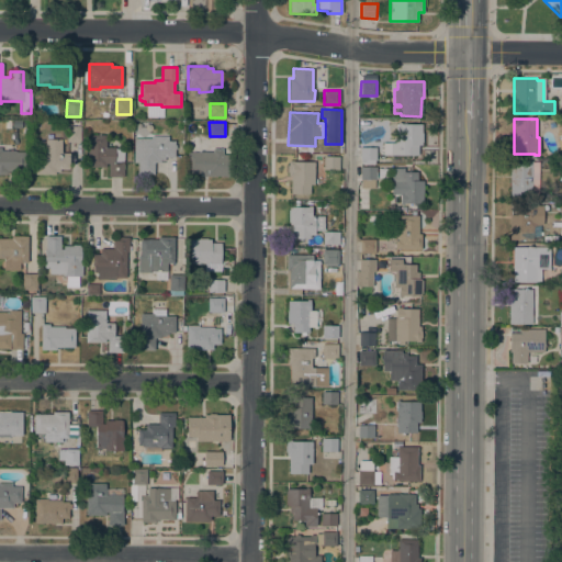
[(382,155),(383,143),(393,143),(393,138),(396,138),(397,130),(395,130),(395,124),(397,124),(397,122),(401,123),(422,124),(422,133),(423,133),(423,142),(422,142),(422,145),(418,145),(418,156),(382,155)]
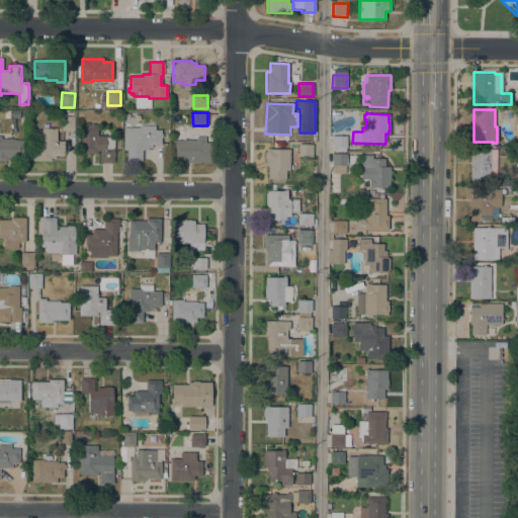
[(61,116),(74,116),(74,131),(61,131),(61,116)]
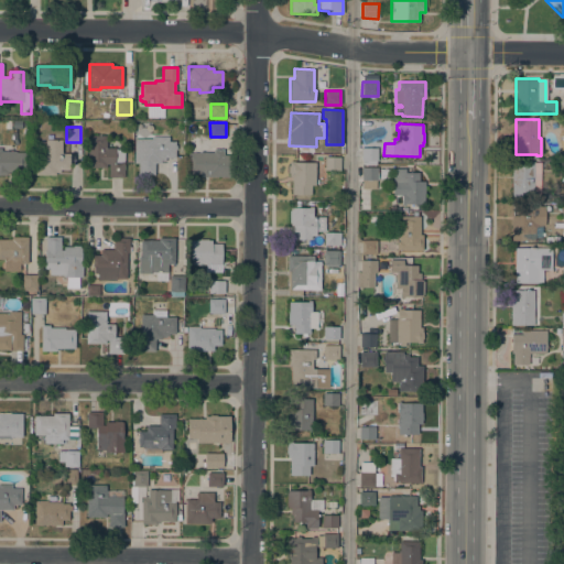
[(109,177),(109,164),(106,164),(106,167),(87,167),(87,136),(107,136),(106,148),(115,148),(115,150),(123,150),(123,177),(109,177)]
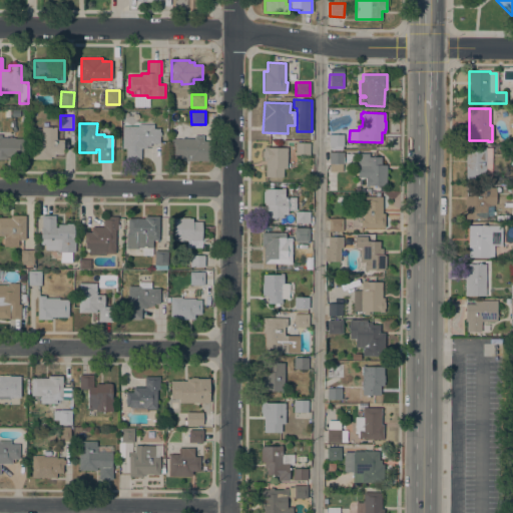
[(122,126),(138,126),(138,124),(153,124),(153,128),(159,128),(159,132),(160,132),(160,136),(159,136),(159,143),(150,143),(150,146),(146,146),(146,148),(140,148),(140,159),(125,158),(125,148),(122,148),(122,126)]
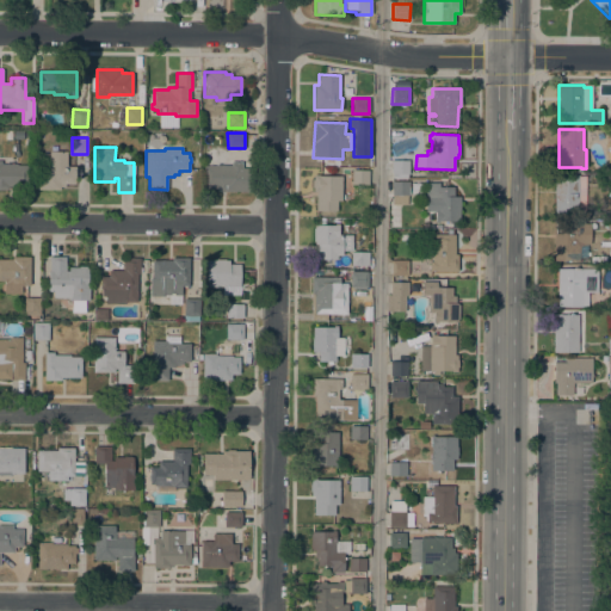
[(38,190),(38,164),(49,164),(49,150),(67,152),(67,166),(75,166),(75,184),(65,184),(65,186),(60,186),(60,190),(38,190)]
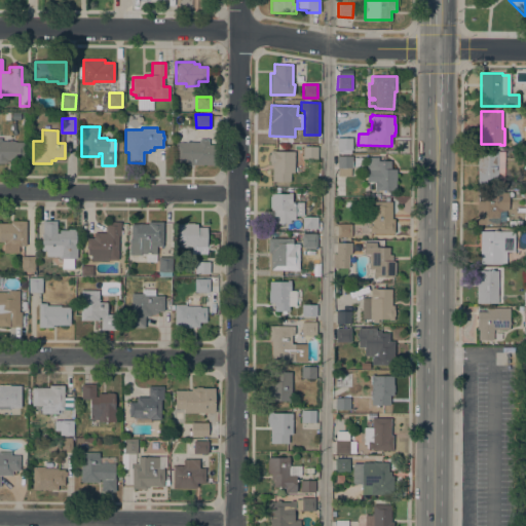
[(0,138),(1,138),(1,141),(14,141),(14,142),(24,142),(24,160),(6,160),(6,163),(0,163),(0,138)]
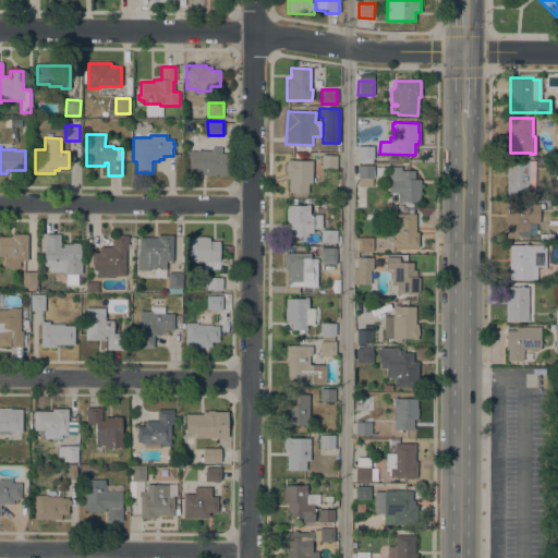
[(358,146),(373,146),(373,159),(372,159),(372,162),(359,162),(359,159),(358,159),(358,146)]
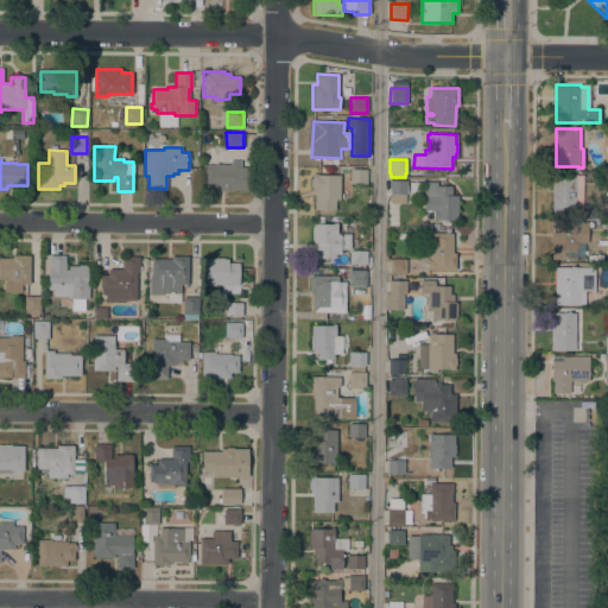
[(216,190),(216,187),(202,187),(202,164),(214,165),(214,164),(229,164),(229,160),(241,160),(240,166),(252,168),(252,190),(216,190)]
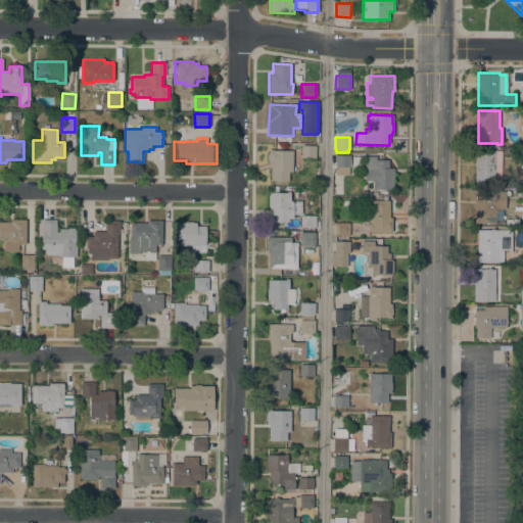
[(300,157),(301,145),(316,145),(316,157),(300,157)]
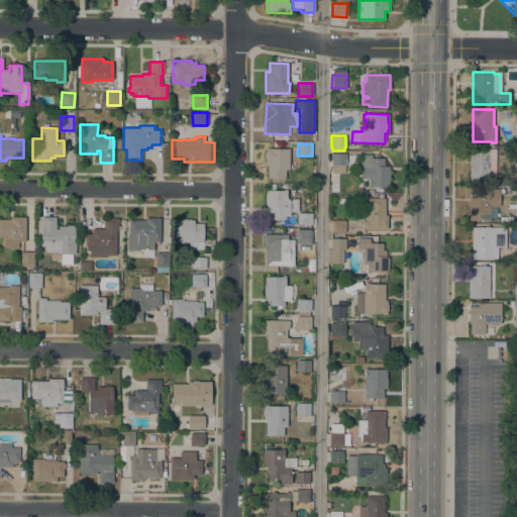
[(289,170),(285,170),(285,179),(267,178),(268,163),(265,163),(265,159),(264,159),(264,151),(265,151),(265,147),(270,147),(270,148),(289,148),(289,170)]
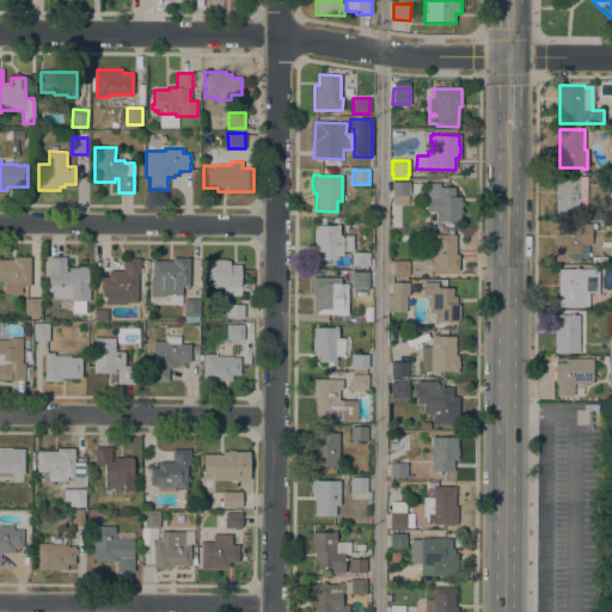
[(555,176),(580,176),(586,176),(586,213),(555,213),(555,176)]
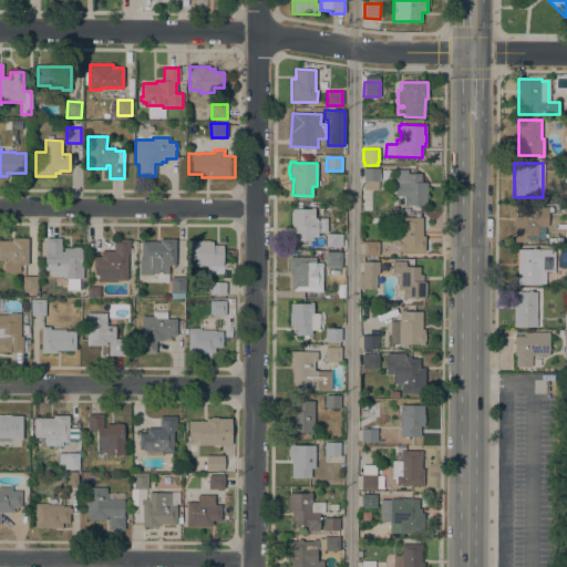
[(363,168),(379,168),(379,181),(378,181),(378,189),(364,189),(364,181),(363,181),(363,168)]
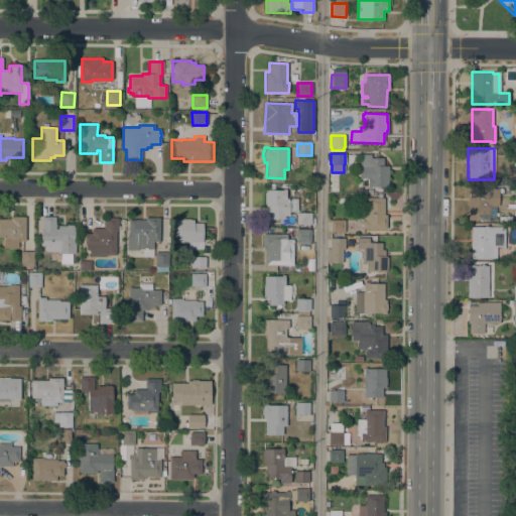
[(360,154),(371,154),(371,157),(383,157),(383,166),(388,166),(388,186),(371,186),(371,187),(368,187),(368,178),(359,178),(360,154)]
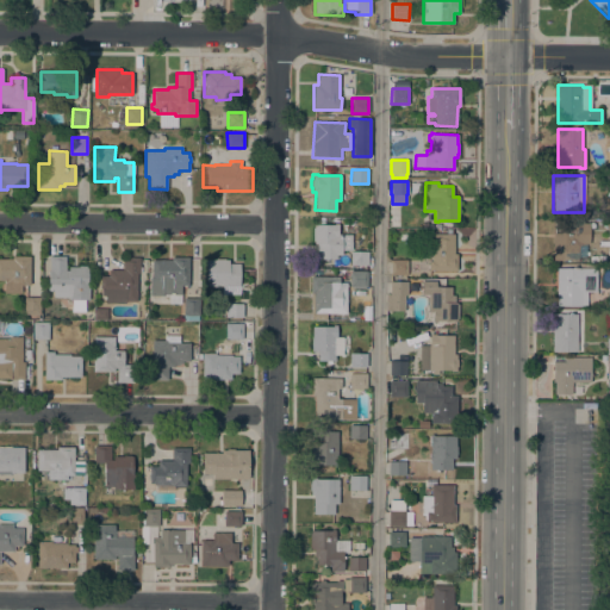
[(422,184),(422,193),(410,193),(410,184),(422,184)]
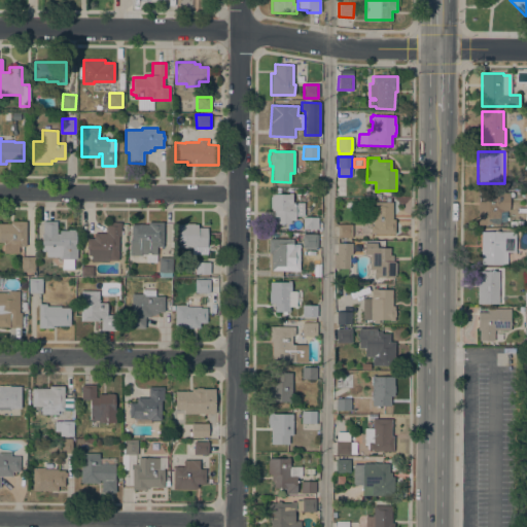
[(304,216),(295,216),(295,220),(290,220),(290,223),(276,223),(276,217),(274,217),(274,210),(271,210),(271,208),(270,208),(270,197),(271,197),(271,194),(288,194),(288,192),(292,192),(292,203),(304,203),(304,216)]
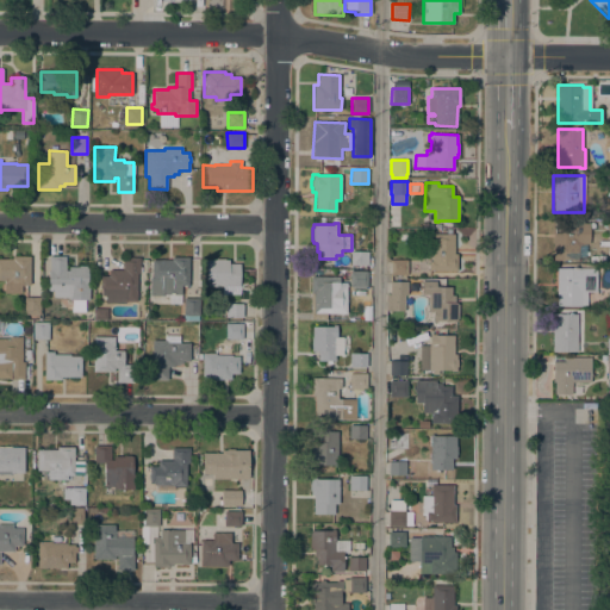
[(578,260),(553,260),(553,232),(558,232),(558,223),(590,223),(589,243),(578,243),(578,257),(578,260)]
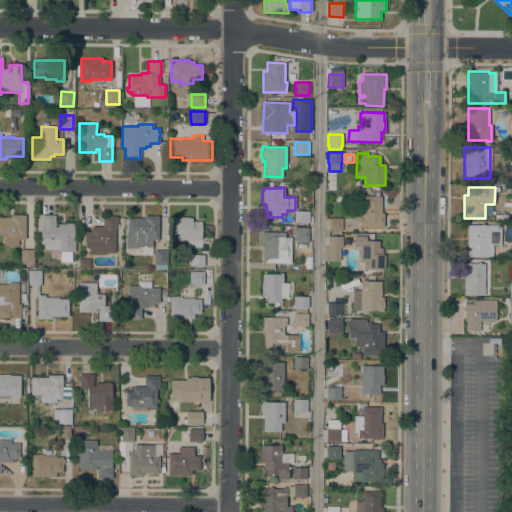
[(360,227),(360,219),(362,219),(362,205),(364,205),(363,196),(381,196),(381,213),(384,213),(384,227),(360,227)]
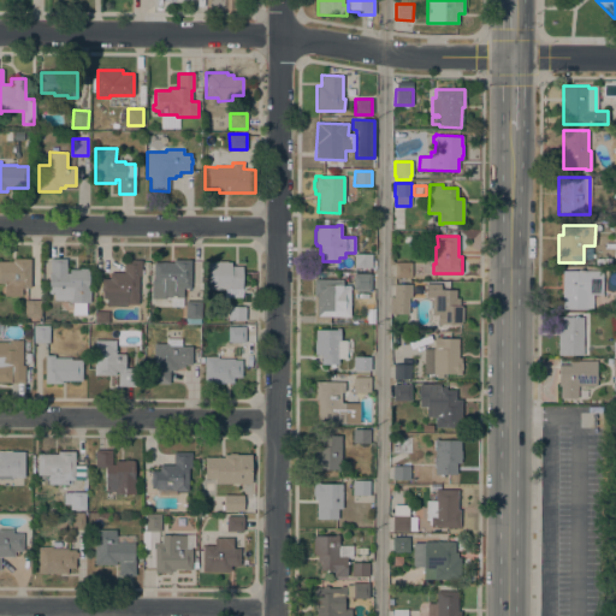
[(354,254),(372,254),(371,268),(354,267),(354,254)]
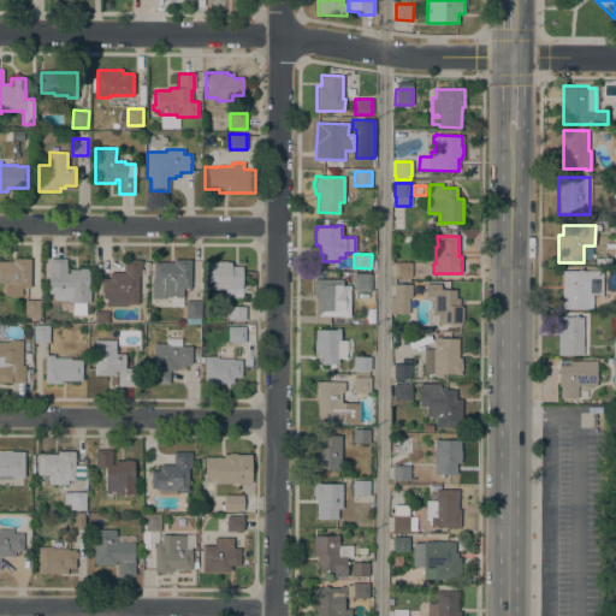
[(0,261),(12,261),(12,259),(30,259),(30,288),(22,288),(22,296),(4,296),(4,283),(0,283),(0,261)]
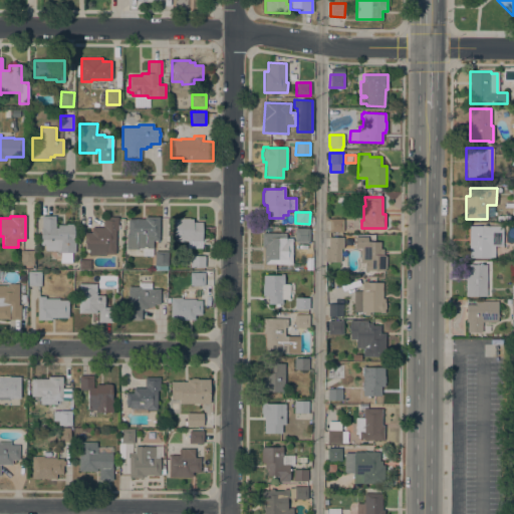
[(55,216),(55,228),(57,228),(57,225),(66,225),(66,224),(72,224),(72,225),(74,225),(74,240),(75,240),(75,253),(71,253),(71,262),(60,262),(60,252),(57,252),(57,250),(45,250),(45,245),(40,245),(40,227),(41,227),(41,216),(55,216)]
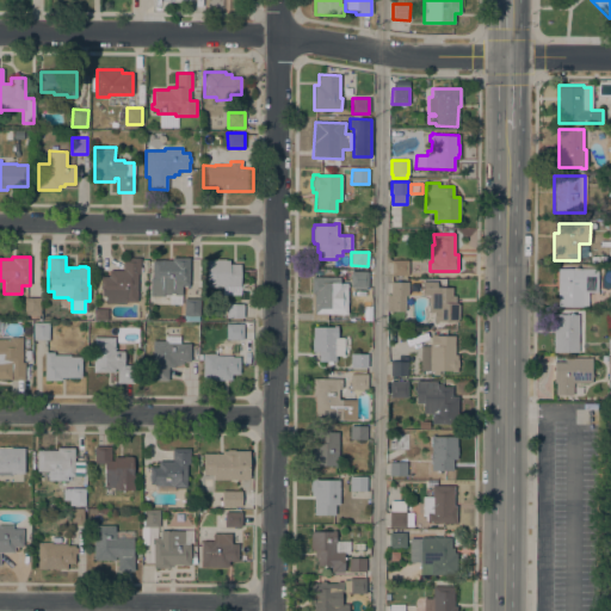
[(100,276),(109,276),(109,270),(123,270),(123,258),(140,258),(140,273),(137,273),(137,302),(125,301),(125,303),(106,303),(106,294),(100,294),(100,276)]
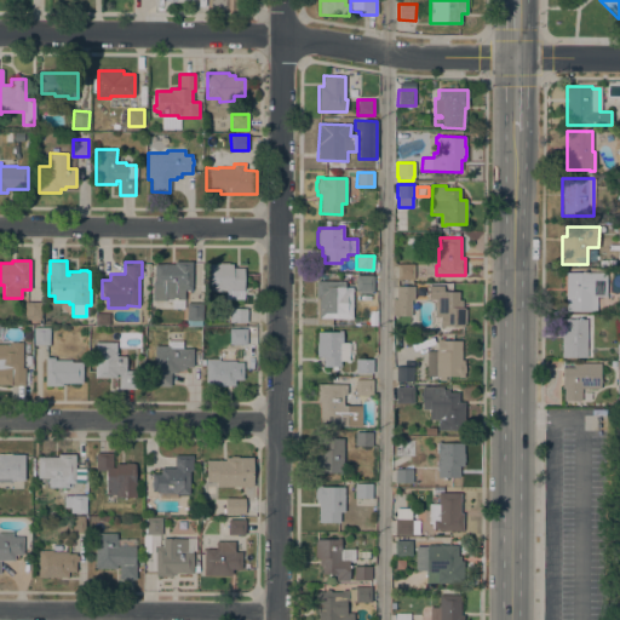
[(153,282),(154,282),(154,264),(174,264),(174,262),(191,262),(191,291),(184,291),(184,309),(172,309),(172,299),(166,299),(166,300),(153,300),(153,282)]
